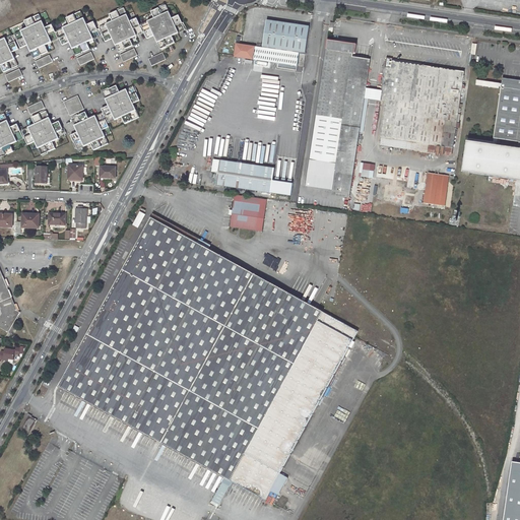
[(155,19),(141,25),(145,34),(152,30),(154,36),(160,50),(175,43),(172,36),(185,29),(179,15),(172,18),(166,5),(151,11),(155,19)]
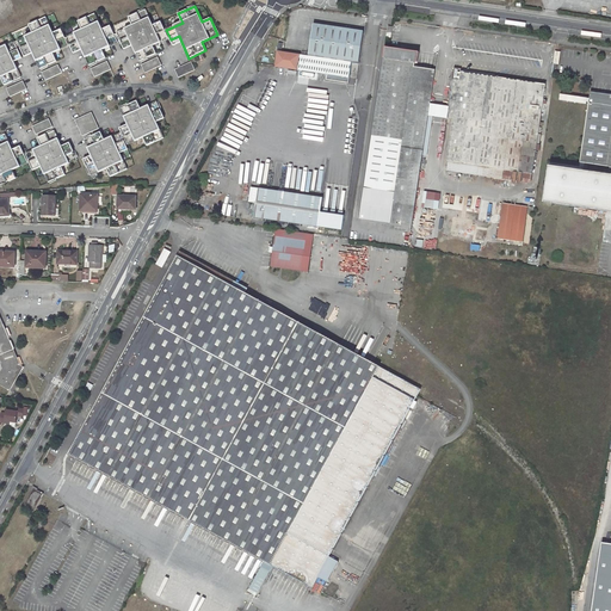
[(133,25),(117,32),(122,43),(130,39),(133,45),(140,61),(156,54),(153,45),(168,38),(161,22),(153,25),(146,10),(129,17),(133,25)]
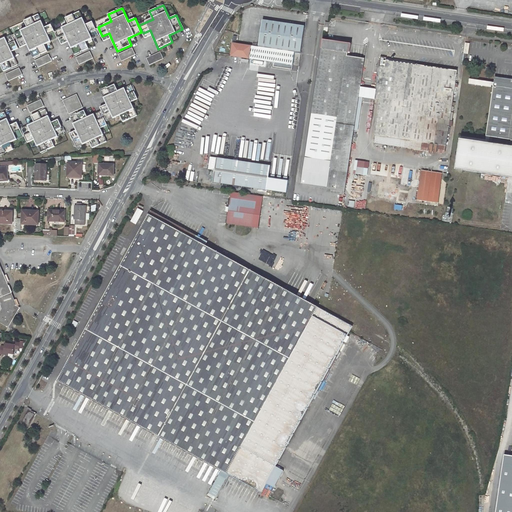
[(86,25),(80,11),(79,12),(73,14),(66,18),(69,25),(55,31),(59,40),(66,37),(69,42),(75,55),(88,48),(85,42),(99,35),(92,22),(86,25)]
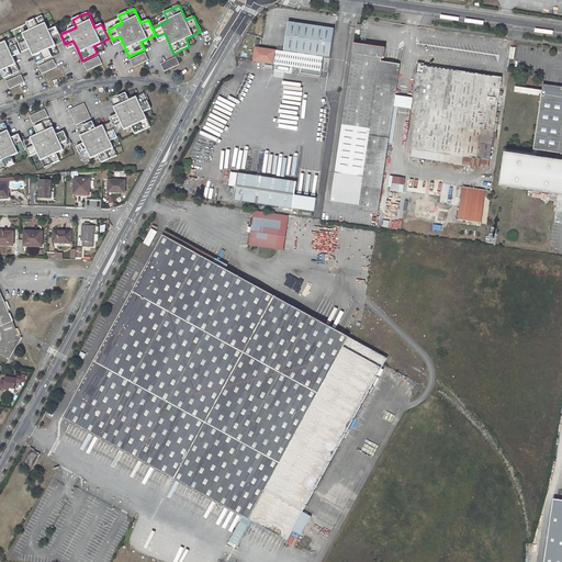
[(35,19),(27,23),(31,31),(17,37),(21,47),(27,44),(30,48),(37,64),(52,56),(48,49),(63,42),(56,27),(49,31),(42,15),(35,19)]
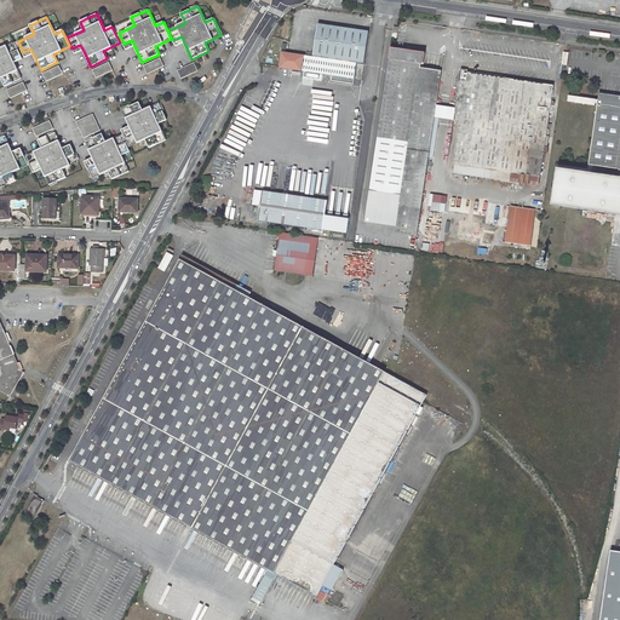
[(365,64),(369,33),(317,24),(314,57),(282,52),(280,68),(332,75),(331,81),(354,84),(357,64),(365,64)]
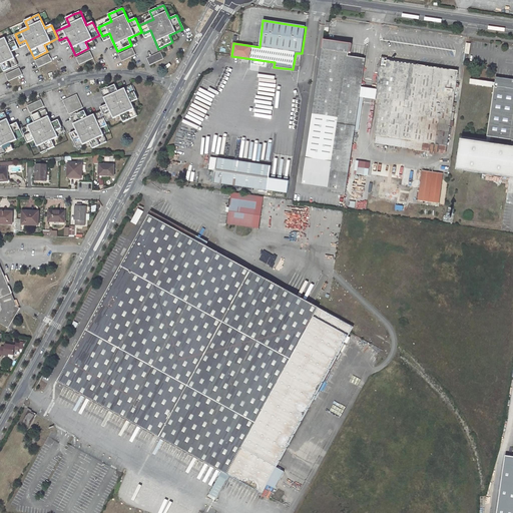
[(150,30),(143,33),(145,38),(152,35),(150,30)]
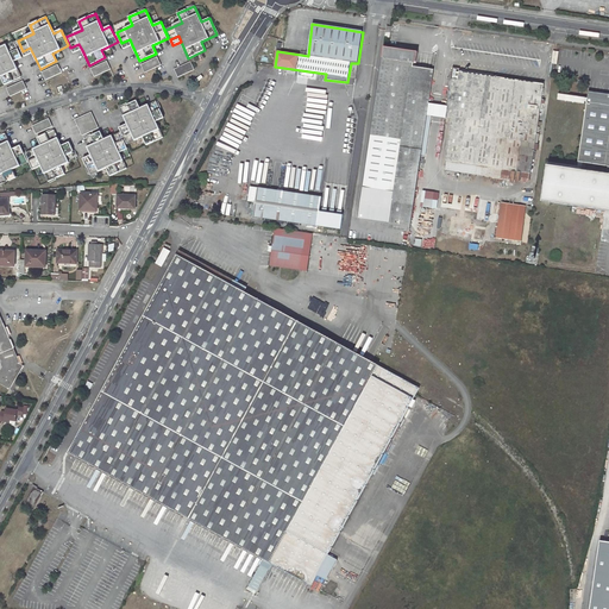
[(0,77),(1,77),(5,86),(22,77),(14,62),(12,56),(19,52),(14,42),(0,48),(0,77)]
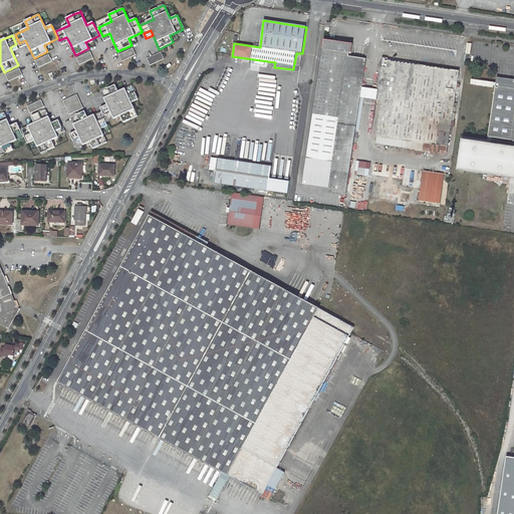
[(66,37),(59,40),(62,45),(69,42),(66,37)]
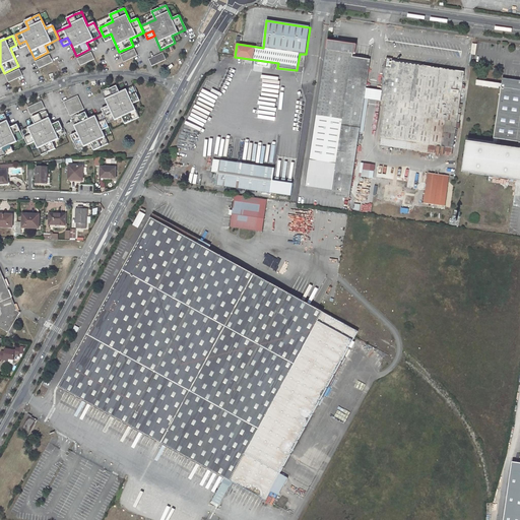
[(356,45),(328,40),(306,186),(347,192),(350,190),(364,99),(366,88),(367,78),(349,76),(352,57),(353,53),(355,54),(356,45)]
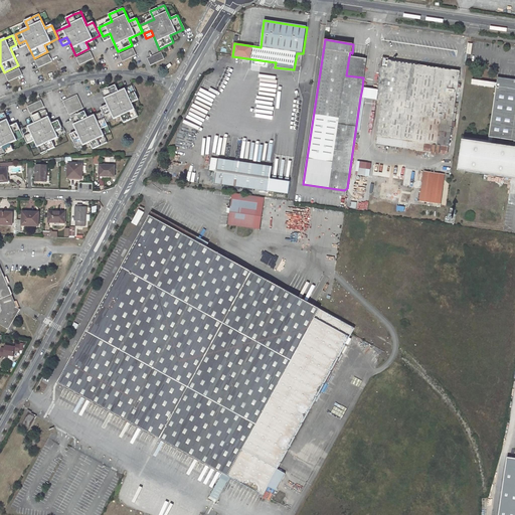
[(133,48),(119,54),(123,62),(137,55),(133,48)]
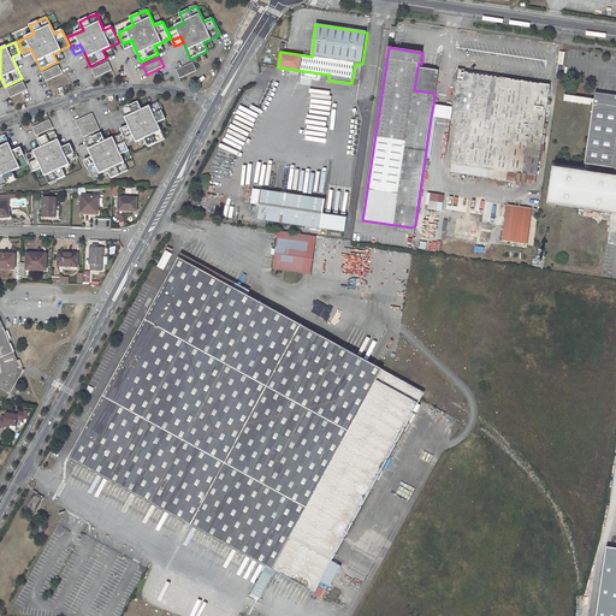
[(108,61),(92,70),(95,78),(112,70),(108,61)]
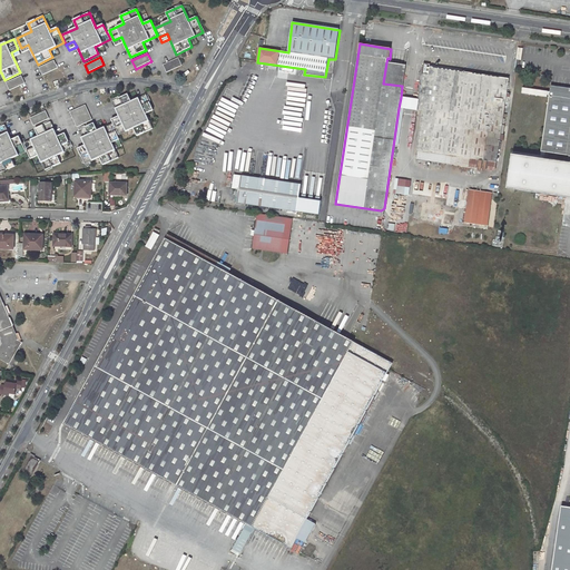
[(178,58),(163,65),(167,72),(182,66),(178,58)]
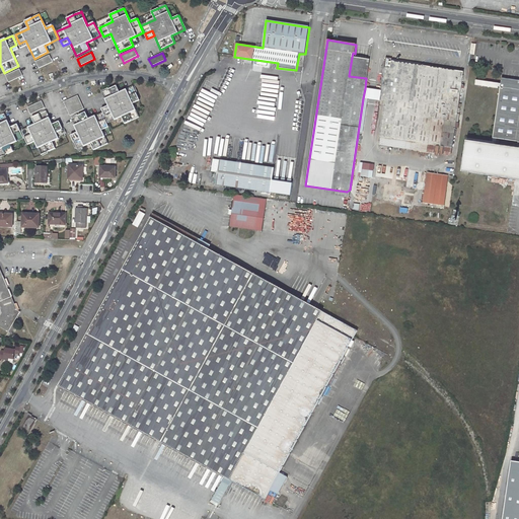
[(50,55),(35,62),(39,69),(53,62),(50,55)]
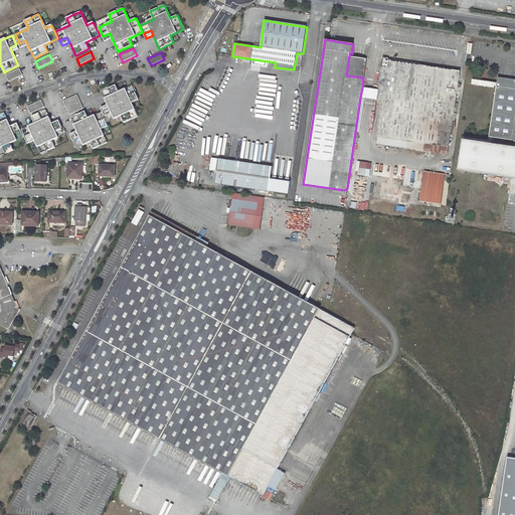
[(363,77),(366,59),(349,56),(346,75),(363,77)]
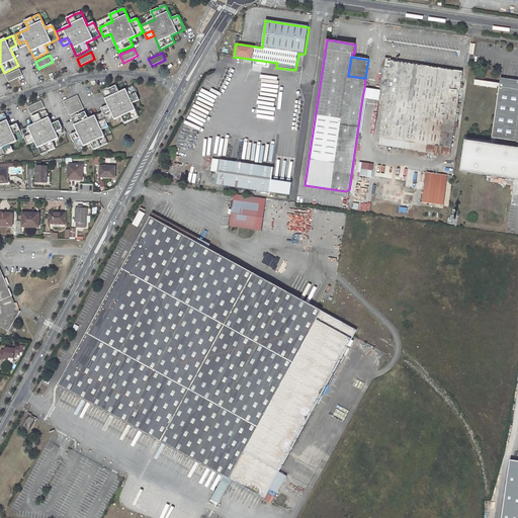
[(384,101),(379,137),(451,148),(462,72),(391,61),(391,62),(384,61),(382,73),(389,74),(384,101)]
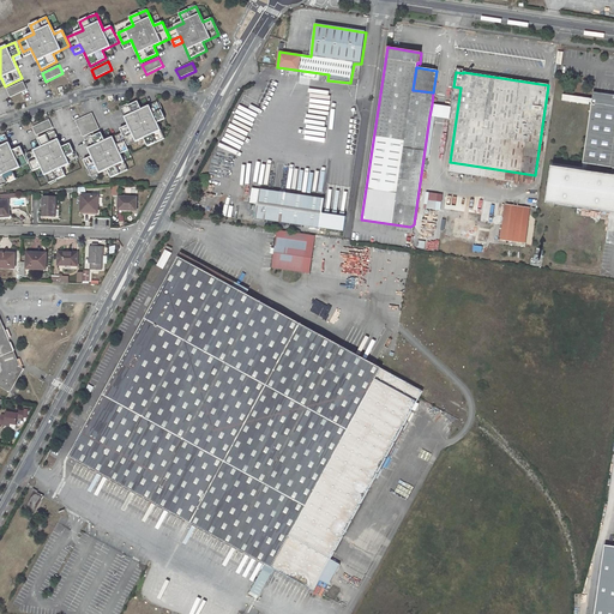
[(23,82),(7,90),(11,97),(26,90),(23,82)]
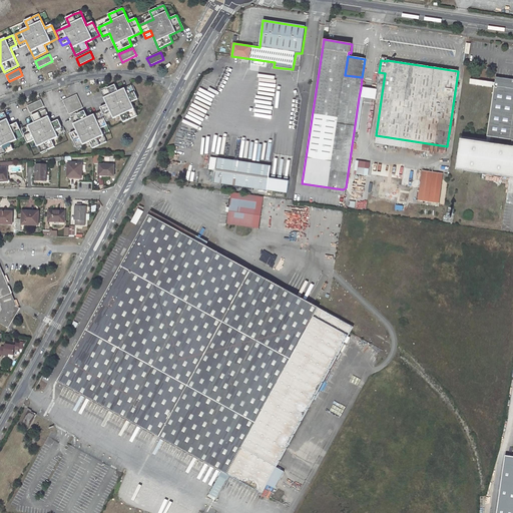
[(367,88),(366,98),(375,99),(381,100),(385,73),(379,72),(377,89),(367,88)]
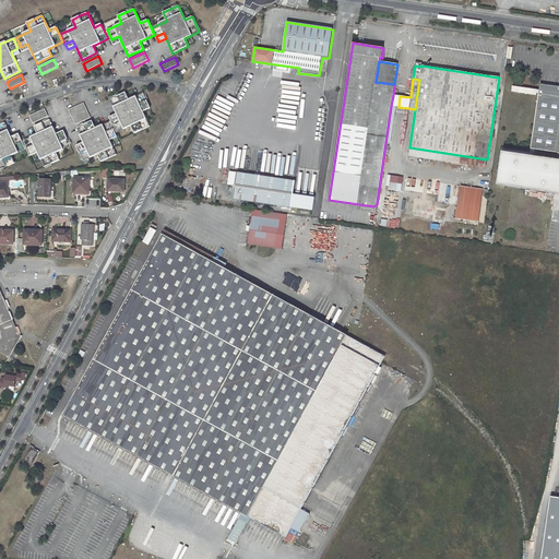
[(558,193),(558,86),(540,84),(539,91),(513,86),(512,92),(536,95),(537,94),(538,94),(531,149),(531,153),(503,149),(497,185),(558,193)]
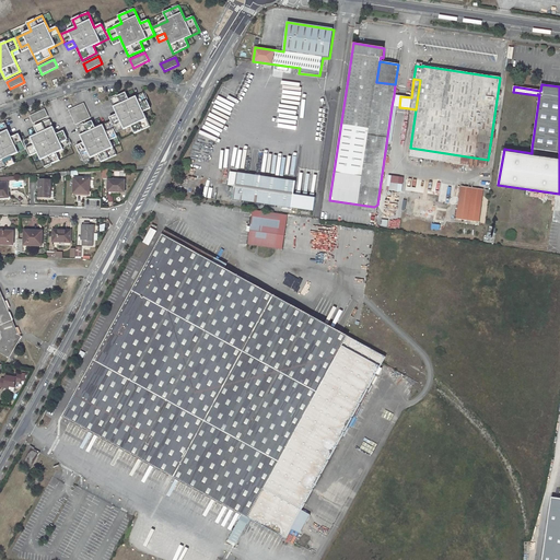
[(151,108),(147,101),(143,93),(129,101),(126,92),(111,100),(117,114),(120,119),(113,123),(117,133),(131,126),(135,133),(142,130),(149,127),(150,126),(143,112),(151,108)]
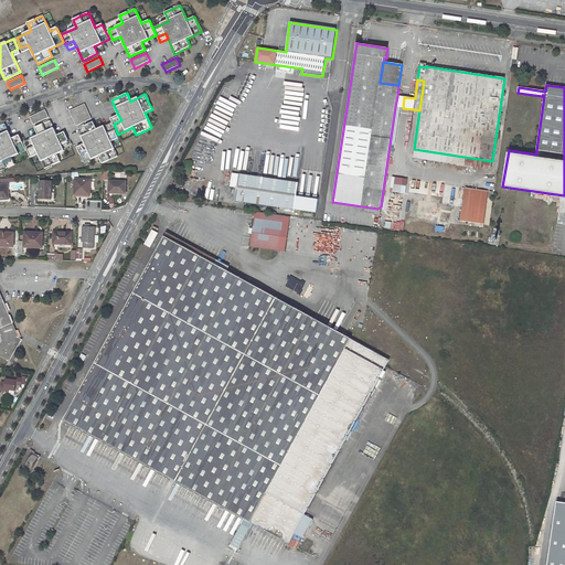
[(85,104),(70,110),(76,126),(92,119),(85,104)]
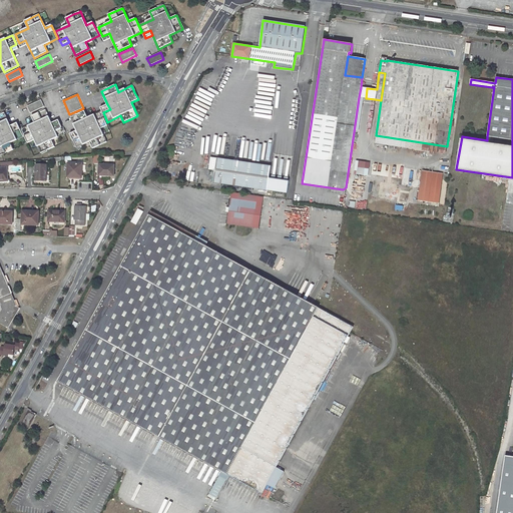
[(41,100),(27,106),(30,113),(44,106),(41,100)]
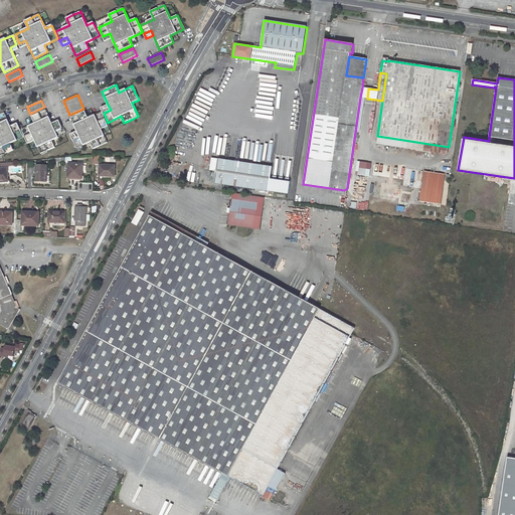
[(47,151),(54,148),(51,141),(65,135),(61,125),(54,129),(52,124),(46,110),(32,117),(35,123),(21,130),(28,143),(34,140),(41,154),(47,151)]
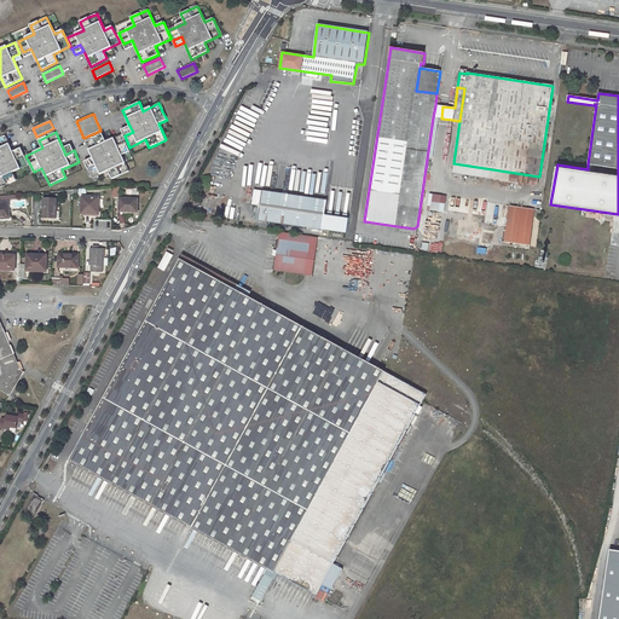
[(93,157),(96,163),(87,167),(92,177),(93,178),(109,171),(113,179),(121,175),(128,172),(129,172),(121,155),(129,151),(122,134),(105,142),(103,134),(86,142),(93,157)]
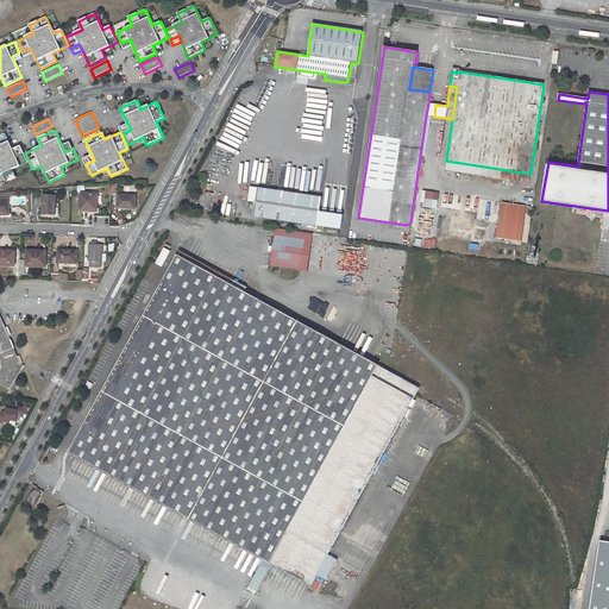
[(13,149),(5,133),(0,136),(0,184),(6,182),(16,177),(12,170),(29,162),(23,151),(16,155),(13,149)]
